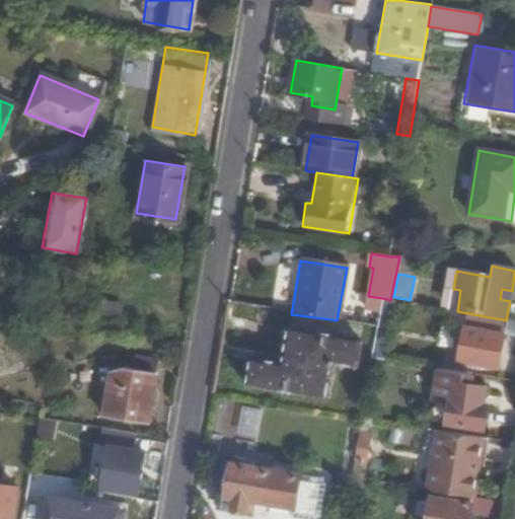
[(449,310),(457,311),(460,290),(453,289),(449,310)]
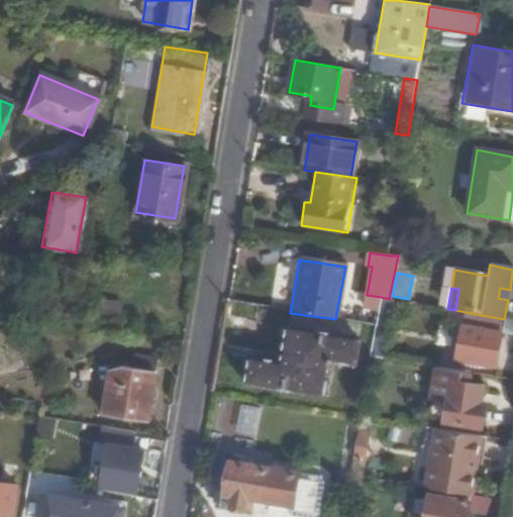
[(498,298),(508,300),(510,290),(500,288),(498,298)]
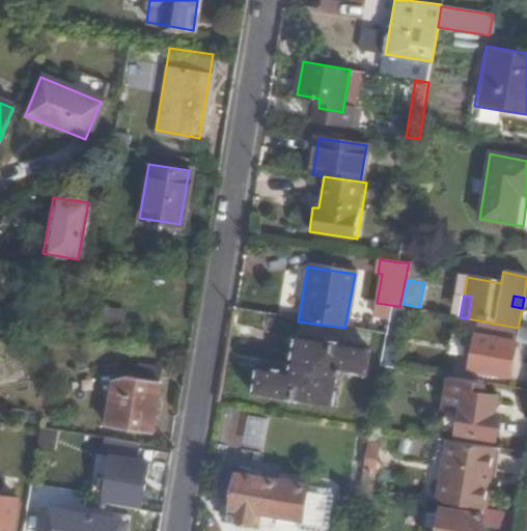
[(510,375),(519,328),(518,328),(478,320),(471,368),(510,375)]
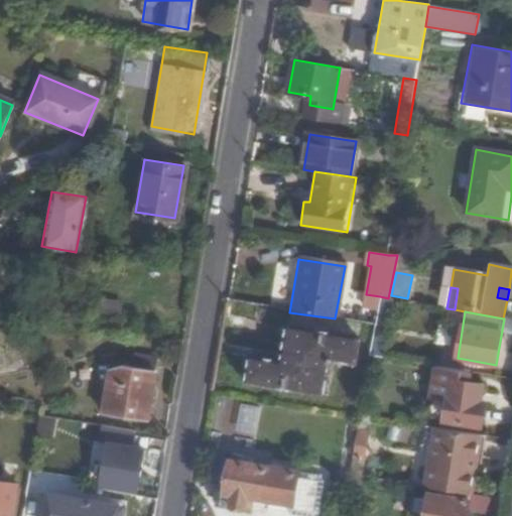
[(333,359),(354,362),(358,340),(281,327),(277,350),(283,351),(281,364),(245,358),(241,381),(322,394),(323,382),(330,383),(332,368),(333,359)]
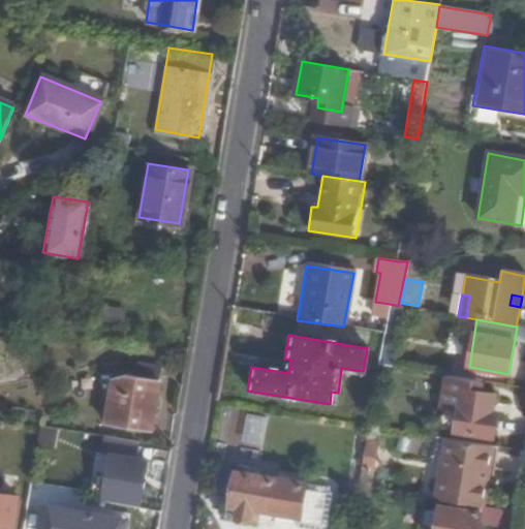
[(361,380),(363,371),(341,368),(340,377),(361,380)]
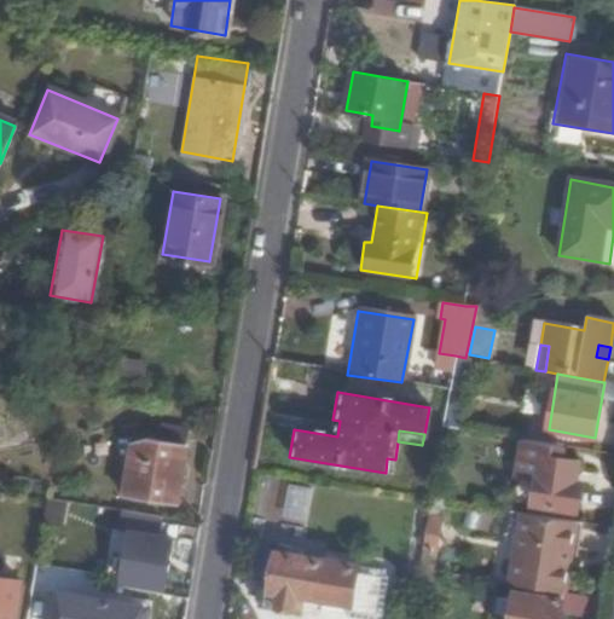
[(187,444),(146,435),(142,456),(129,455),(122,495),(177,504),(187,444)]
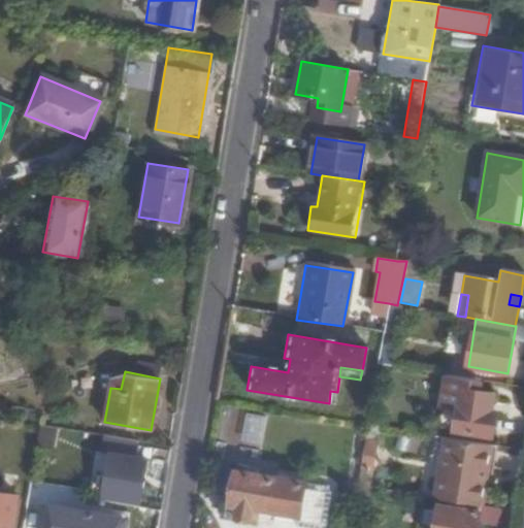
[(121,389),(125,371),(113,374),(110,388),(121,389)]
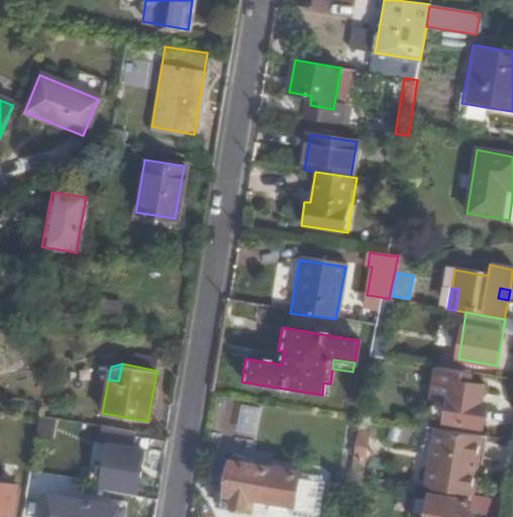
[(473,373),(439,368),(431,417),(483,426),(487,402),(482,402),(485,387),(471,385),(473,373)]
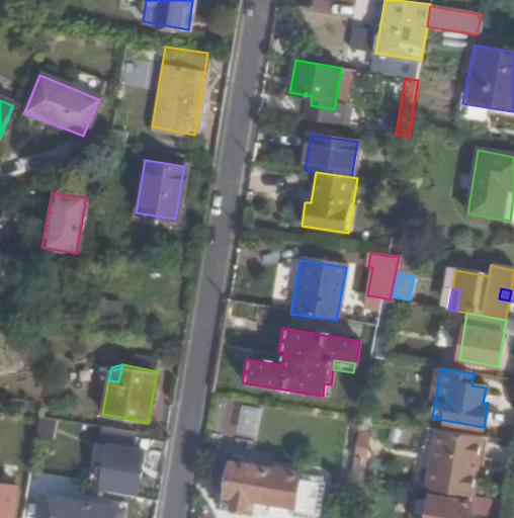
[(324,383),(323,396),(329,397),(331,384),(324,383)]
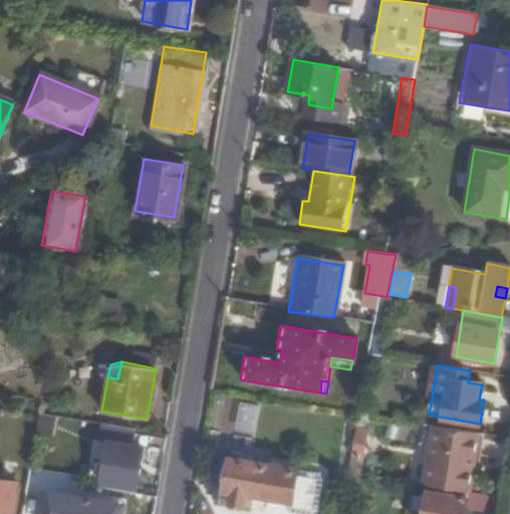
[(208,426),(235,430),(240,403),(213,399),(208,426)]
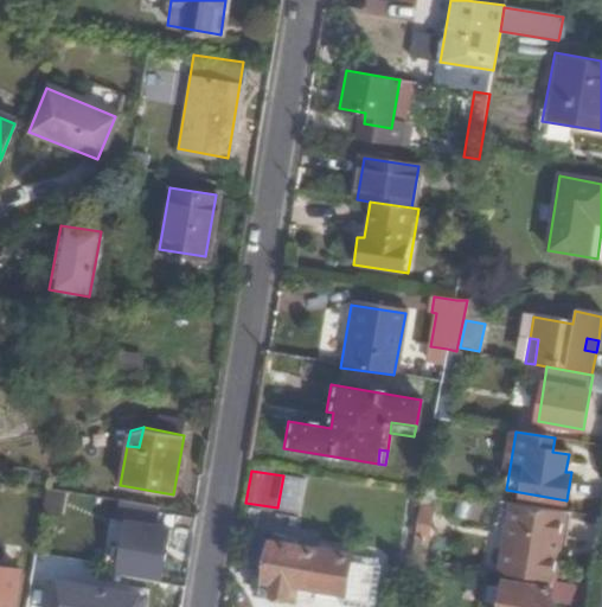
[(302,511),(306,477),(283,474),(280,509),(302,511)]
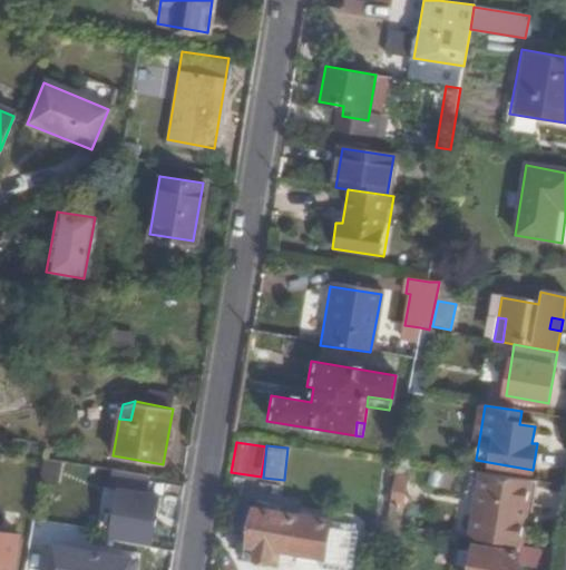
[(150,492),(154,475),(113,469),(110,488),(119,489),(111,533),(150,540),(158,494),(150,492)]
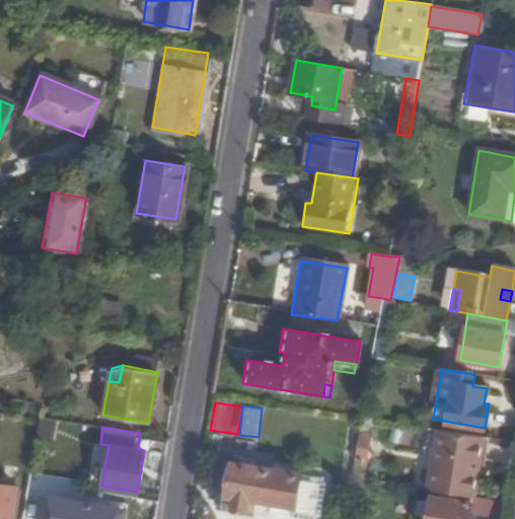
[(483,438),(438,430),(428,492),(471,499),(472,499),(483,438)]
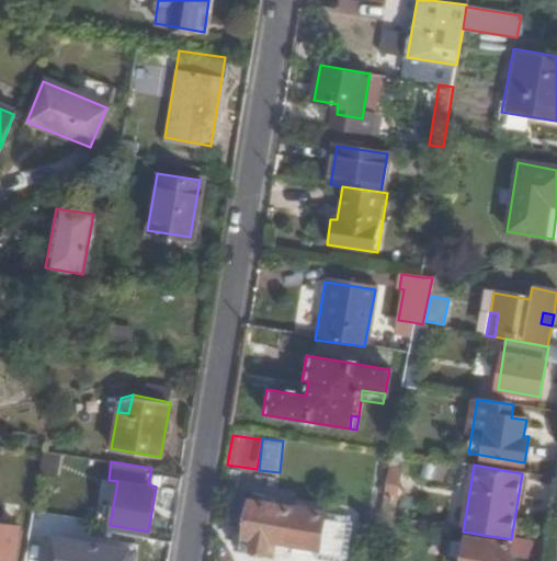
[(400,470),(387,469),(383,500),(395,501),(400,470)]
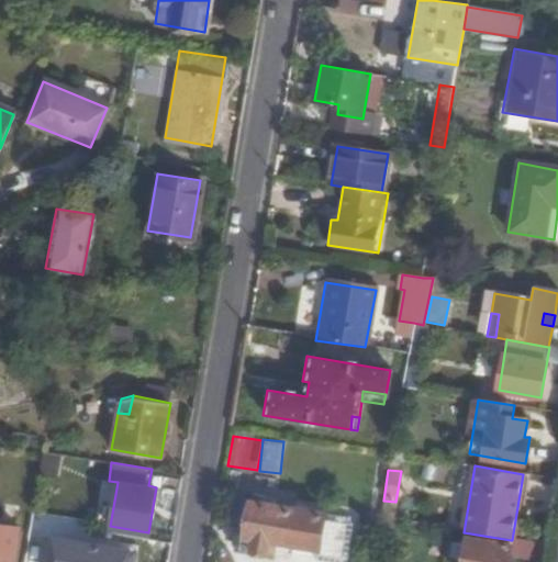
[(234,546),(237,551),(248,552),(249,547),(254,548),(253,553),(271,557),(272,554),(293,558),(292,557),(323,561),(355,561),(363,519),(264,503),(265,495),(254,493),(248,527),(240,527),(236,530),(234,546)]
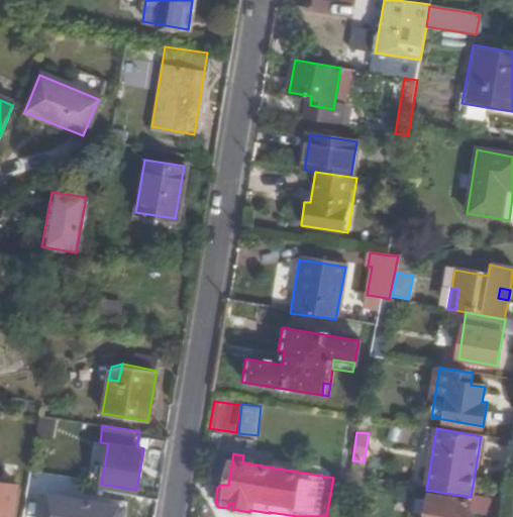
[(9,516),(14,488),(0,485),(0,516),(9,516)]
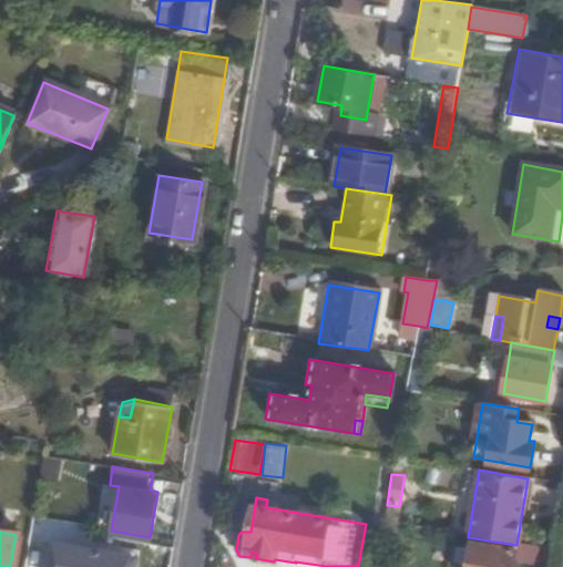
[(511,566),(513,560),(546,566),(549,550),(517,545),(515,545),(514,550),(471,543),(467,566),(511,566)]
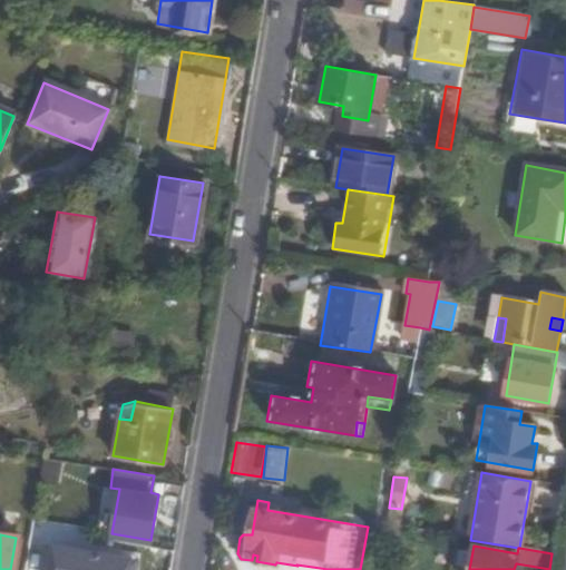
[(136,569),(138,560),(62,548),(58,569),(136,569)]
